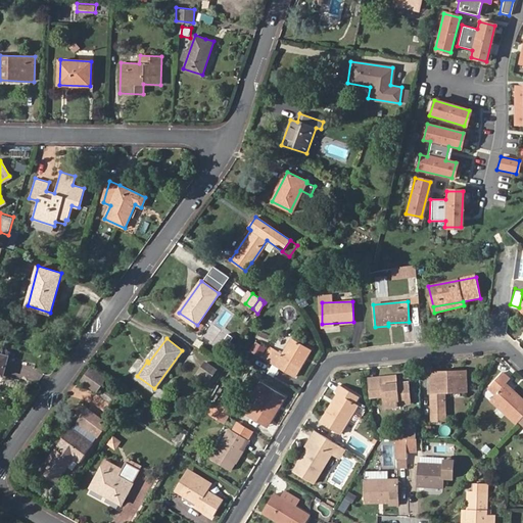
[(253,341),(251,353),(263,355),(265,344),(253,341)]
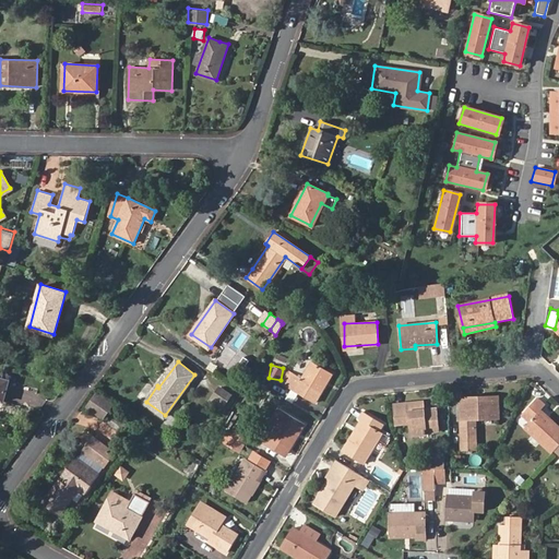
[(332,376),(316,365),(306,381),(293,371),(284,384),(313,404),(332,376)]
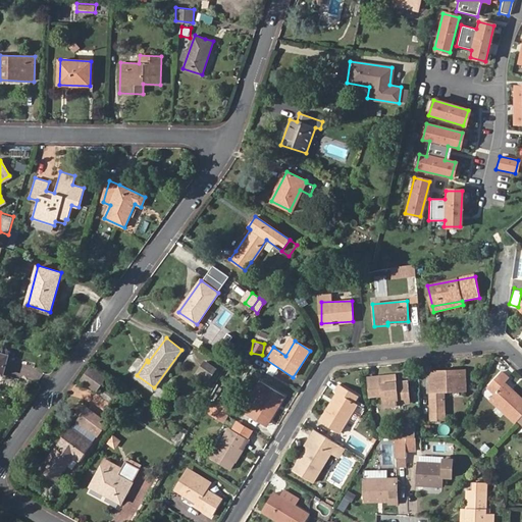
[(202,361),(196,369),(206,377),(212,369),(202,361)]
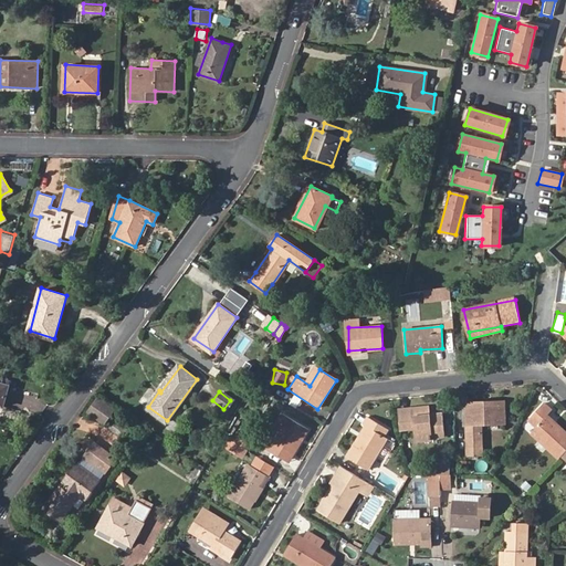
[(97,396),(87,411),(106,425),(117,409),(97,396)]
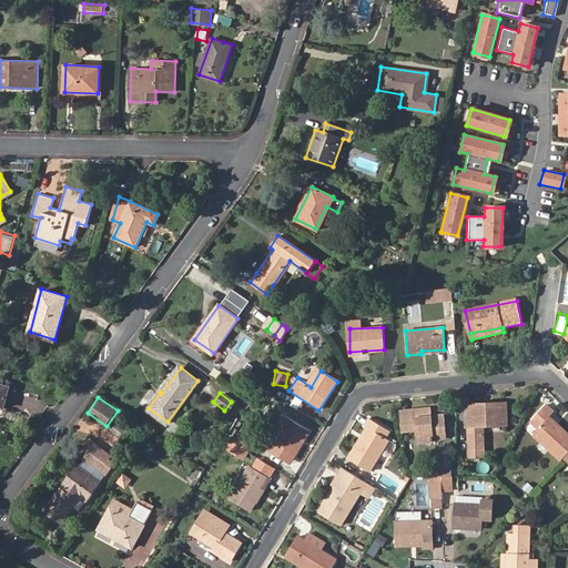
[(466,403),(466,426),(482,425),(507,424),(506,406),(486,407),(487,403),(466,403)]
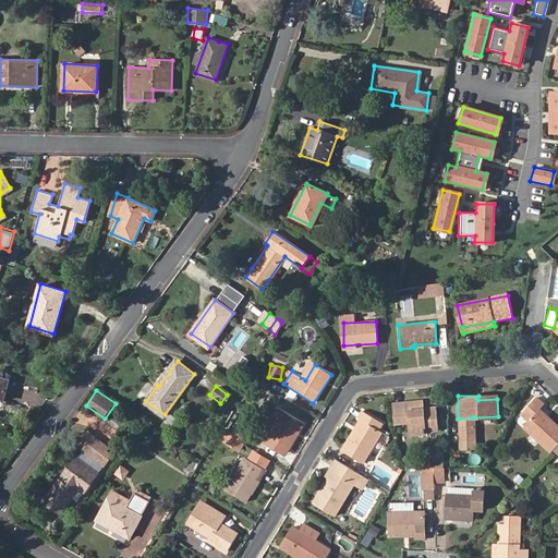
[(524,426),(550,450),(553,448),(557,443),(557,427),(540,410),(544,404),(536,397),(522,412),(530,420),(524,426)]
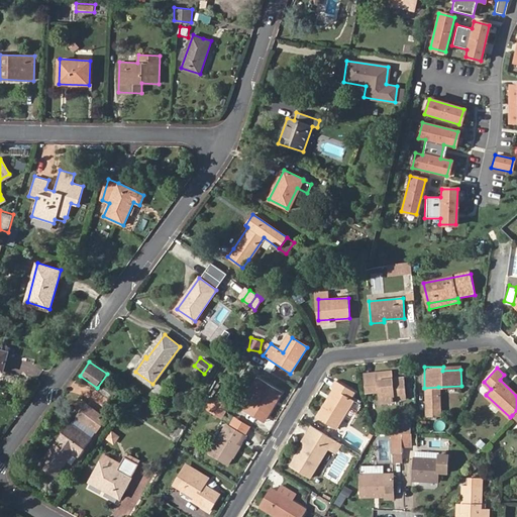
[(393,379),(391,372),(364,375),(366,388),(378,387),(380,401),(406,398),(404,378),(393,379)]
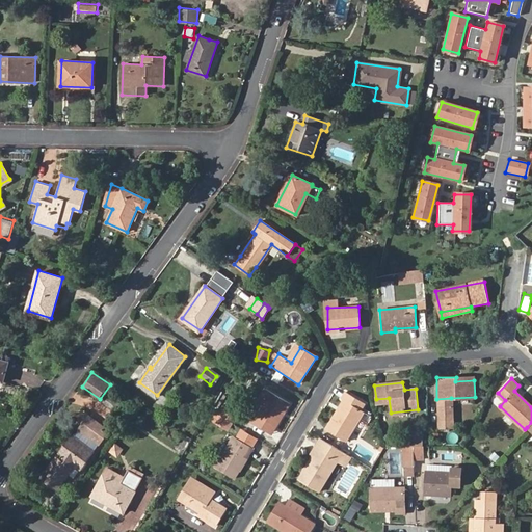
[(271,424),(274,426),(288,402),(270,392),(256,415),(247,408),(241,418),(265,432),(271,424)]
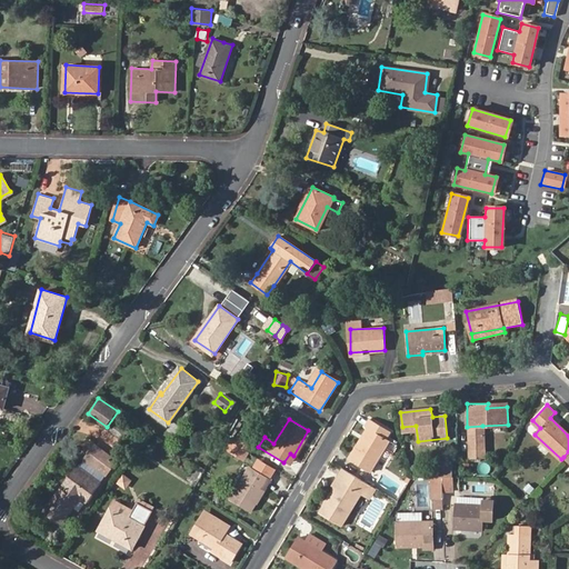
[(347,460),(366,471),(385,439),(382,437),(386,430),(367,419),(362,427),(366,429),(347,460)]
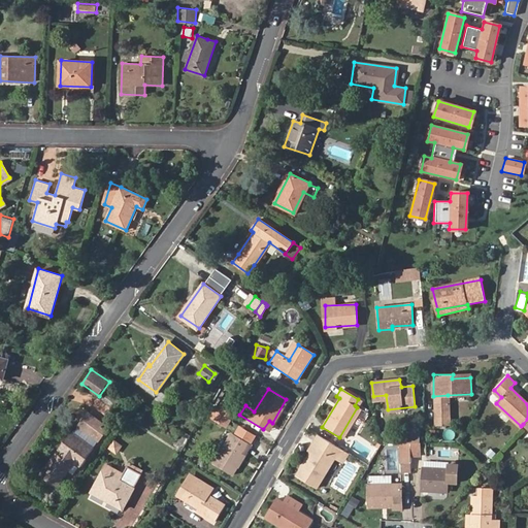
[(449,401),(434,402),(434,423),(449,423),(449,401)]
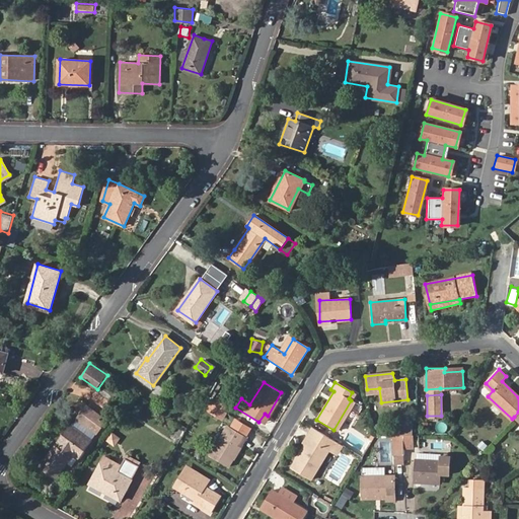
[(230,402),(219,395),(214,402),(223,409),(225,411),(230,402)]
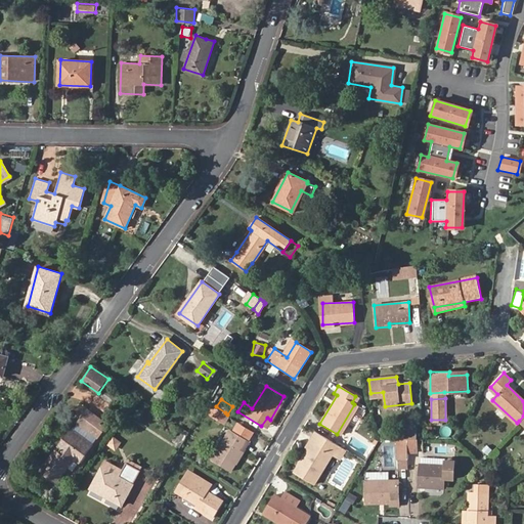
[(104,400),(98,408),(103,412),(111,404),(104,400)]
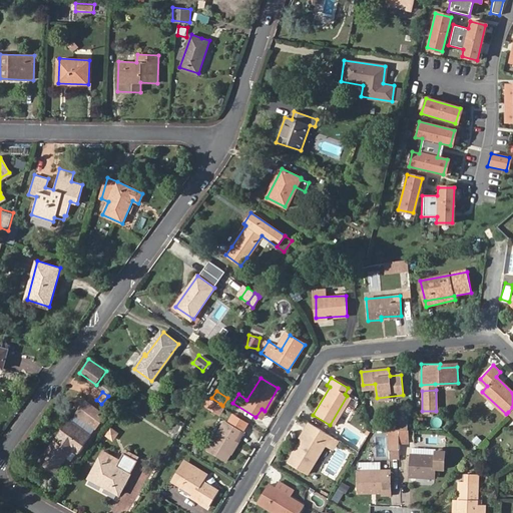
[(220,404),(211,398),(207,405),(216,411),(220,404)]
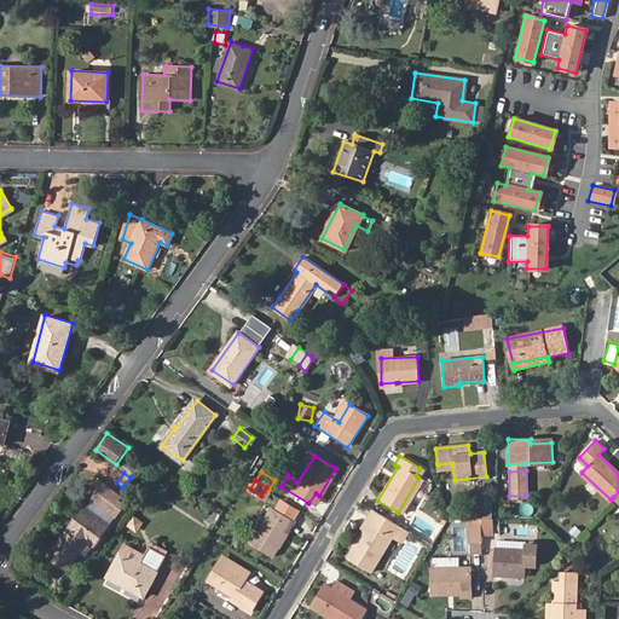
[(103,482),(91,499),(114,515),(126,499),(103,482)]
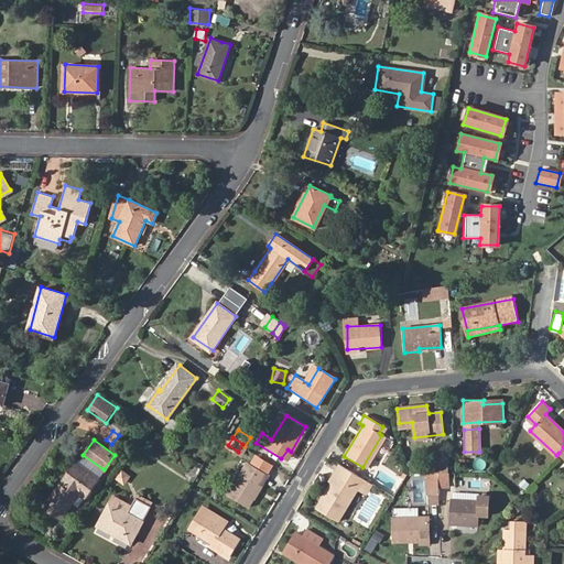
[(285,461),(291,452),(288,449),(281,458),(285,461)]
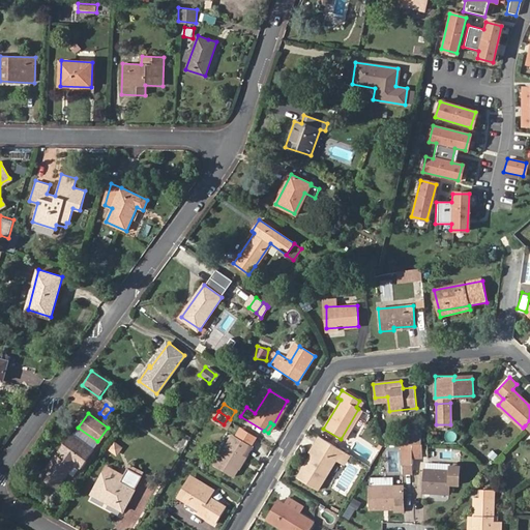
[(213,464),(232,476),(251,445),(231,433),(213,464)]
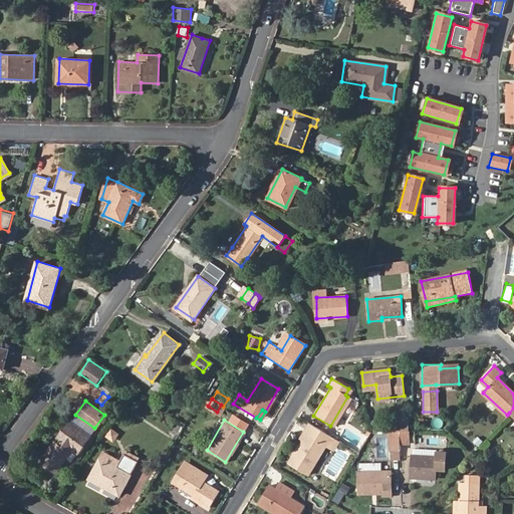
[(77,454),(90,435),(69,421),(40,461),(56,473),(72,450),(77,454)]
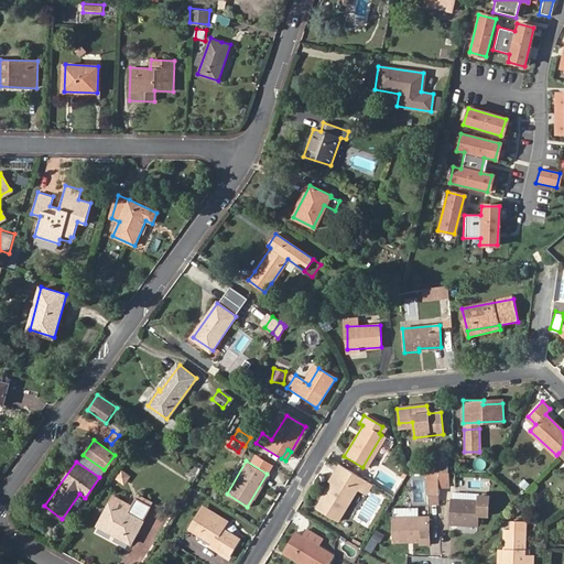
[(370,485),(338,466),(328,483),(331,485),(310,520),(331,532),(358,487),(366,491),(370,485)]
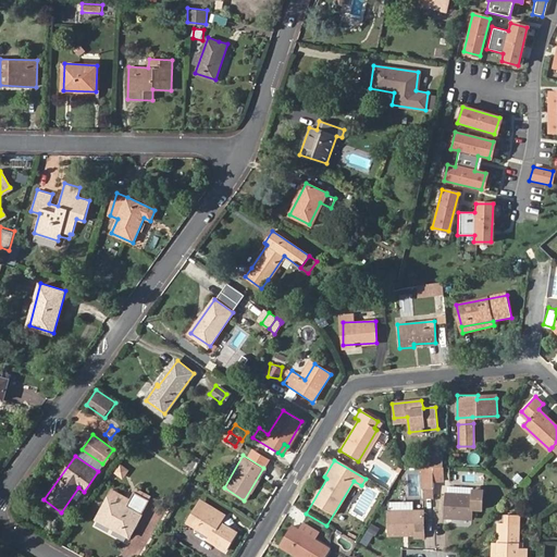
[(113,472),(123,479),(130,469),(121,462),(113,472)]
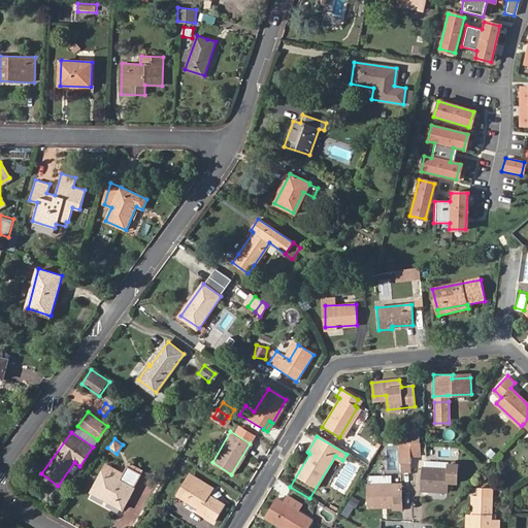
[(409,443),(399,443),(399,463),(410,463),(410,457),(409,443)]
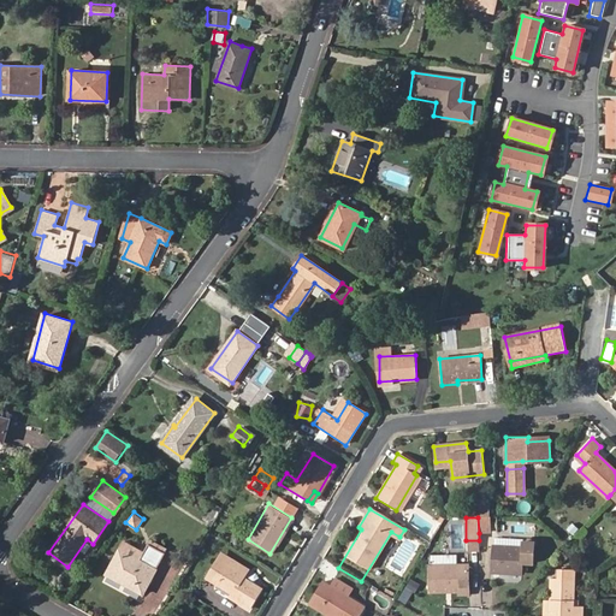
[(497,517),(478,517),(479,533),(497,533),(497,517)]
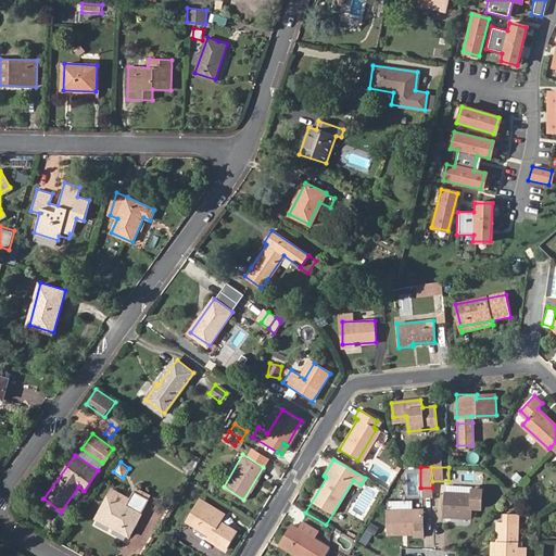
[(444,491),(443,515),(469,516),(470,506),(480,506),(481,487),(470,487),(470,492),(444,491)]
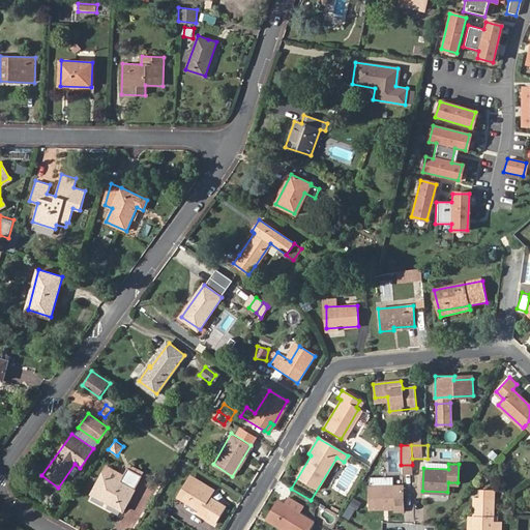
[(412,465),(401,465),(401,474),(412,474),(412,465)]
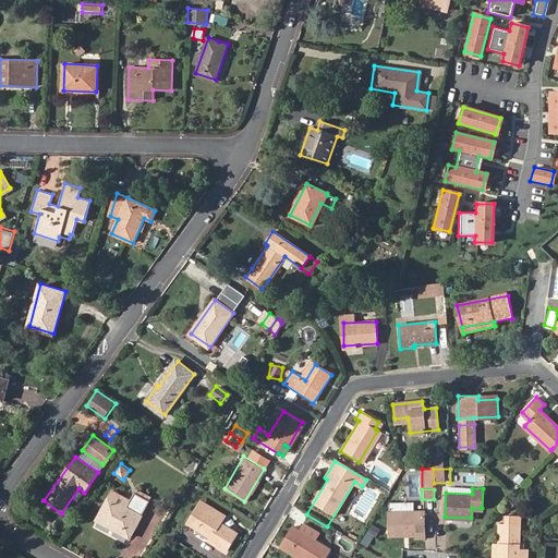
[(126,506),(109,497),(96,520),(130,537),(149,500),(134,492),(126,506)]
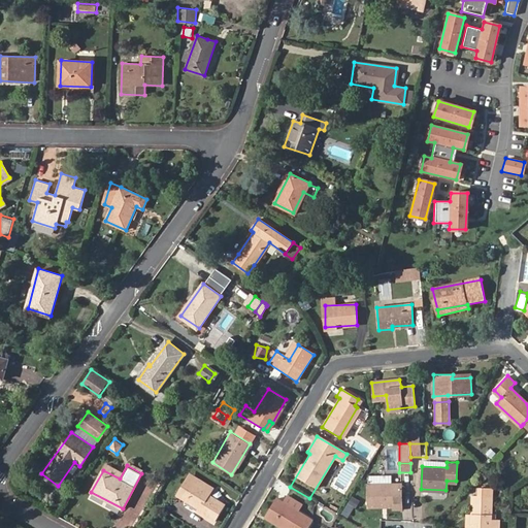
[(188,471),(185,475),(193,481),(195,476),(188,471)]
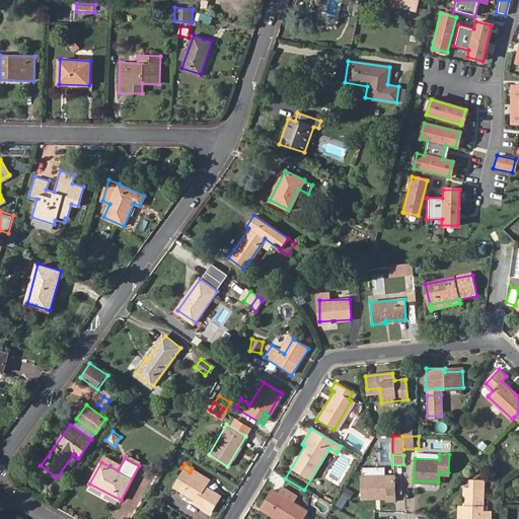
[(190,472),(181,467),(172,484),(195,498),(193,503),(209,512),(219,496),(207,489),(205,491),(201,489),(205,482),(190,472)]
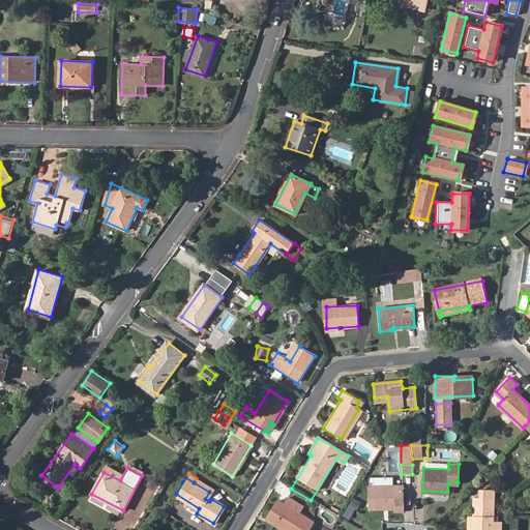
[(194,482),(209,492),(212,488),(196,478),(194,482)]
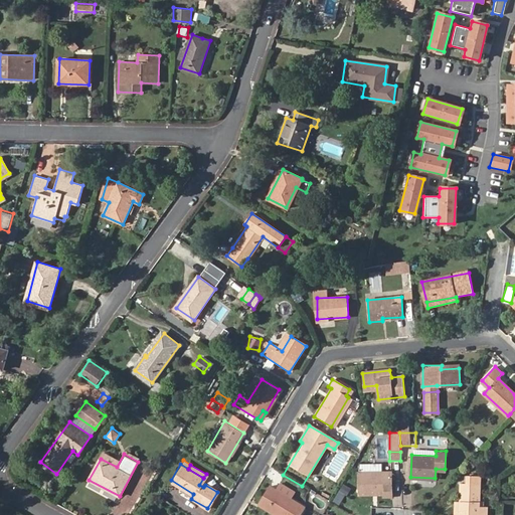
[(359,473),(359,495),(382,494),(383,497),(391,497),(390,472),(359,473)]
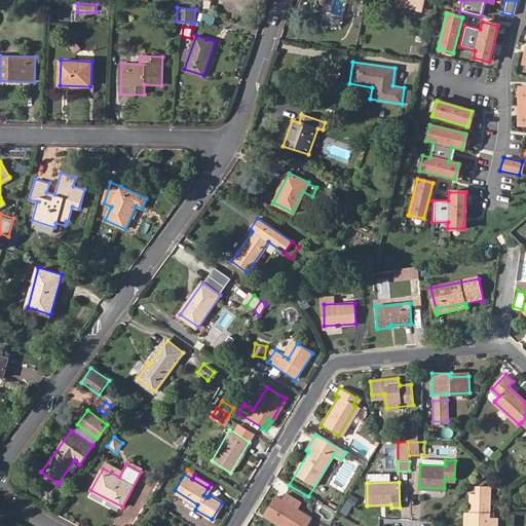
[(470,511),(468,525),(496,525),(497,519),(489,518),(489,511),(490,484),(477,484),(477,492),(471,492),(470,511)]
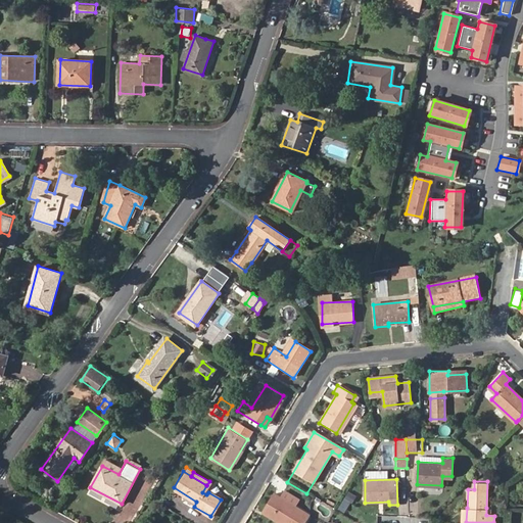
[(293,508),(297,502),(283,492),(279,500),(293,508)]
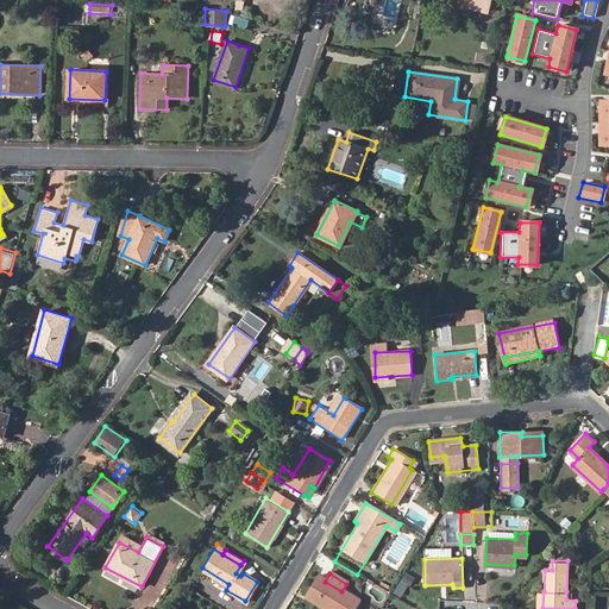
[(321,608),(353,608),(358,601),(341,591),(325,582),(318,577),(305,600),(321,608)]
